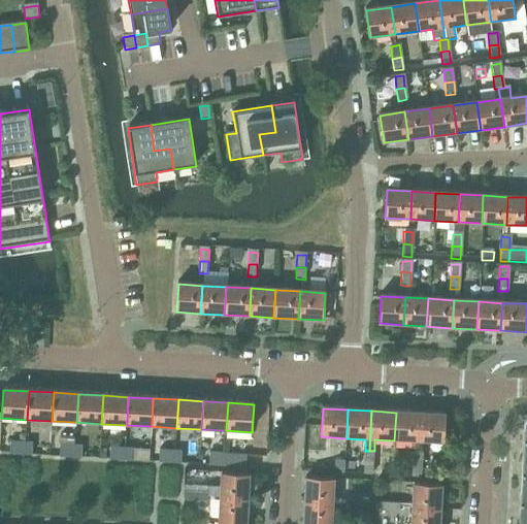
[(396,413),(394,440),(418,441),(420,414),(396,413)]
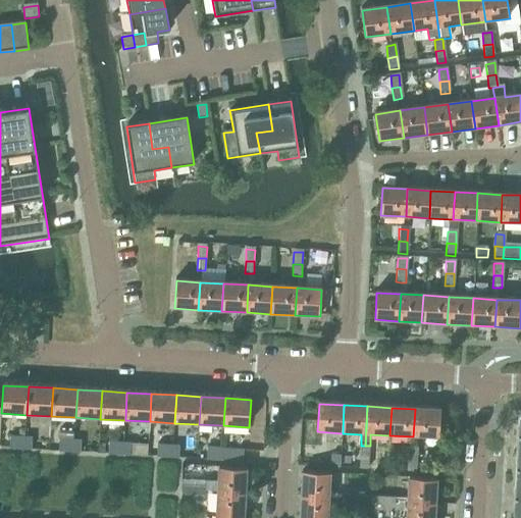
[(415,409),(413,436),(439,438),(440,410),(415,409)]
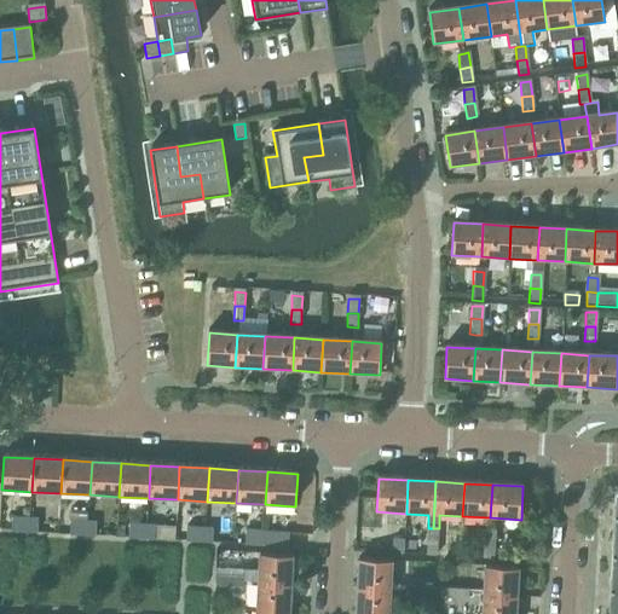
[(71,513),(70,522),(87,523),(87,513),(71,513)]
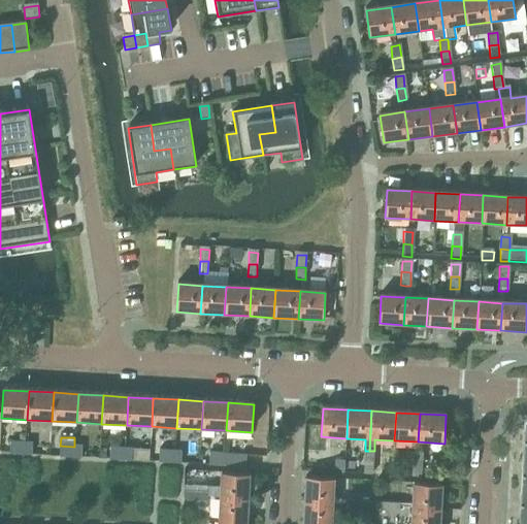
[(9,456),(21,456),(21,444),(10,444),(9,456)]
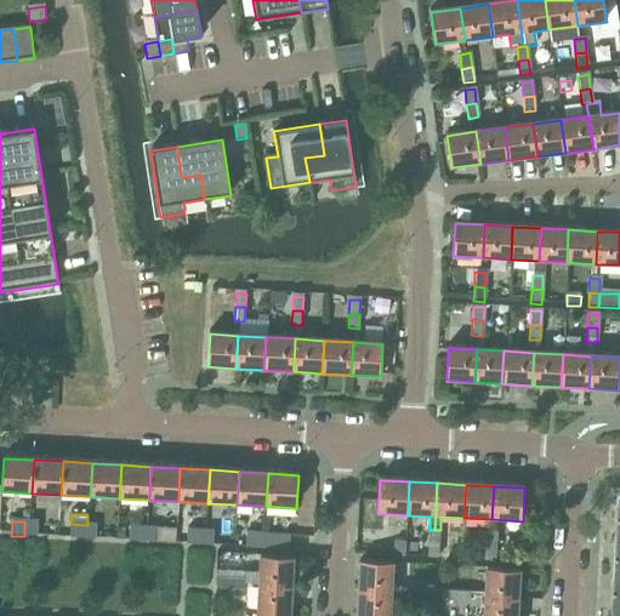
[(24,522),(24,536),(38,537),(38,523),(24,522)]
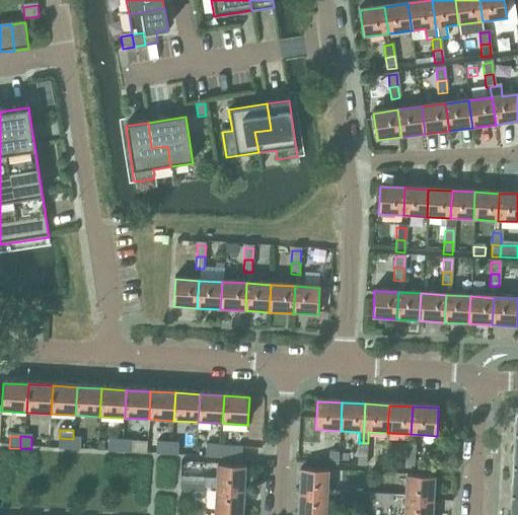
[(58,450),(69,451),(70,439),(59,439),(58,450)]
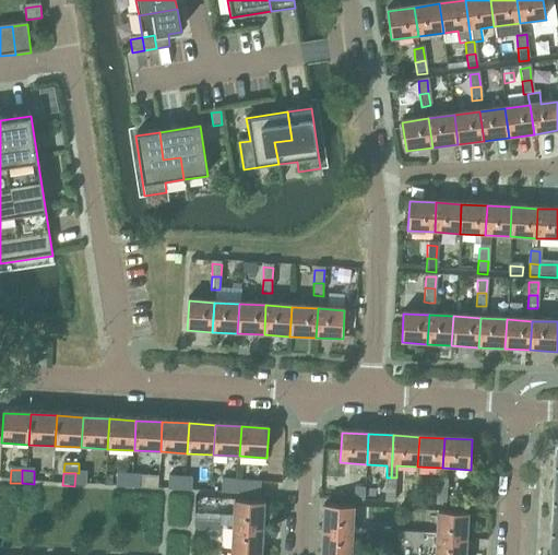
[(75,473),(74,486),(86,487),(87,474),(75,473)]
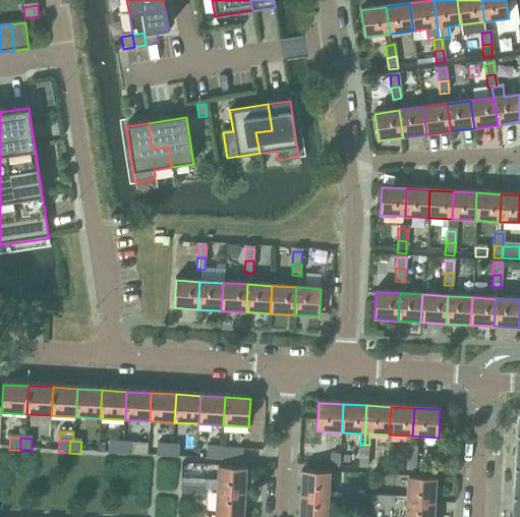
[(108,455),(118,456),(119,444),(109,443),(108,455)]
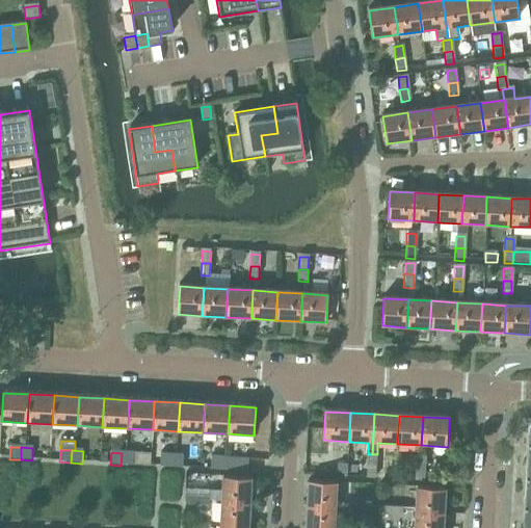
[(122,453),(121,466),(151,467),(151,455),(122,453)]
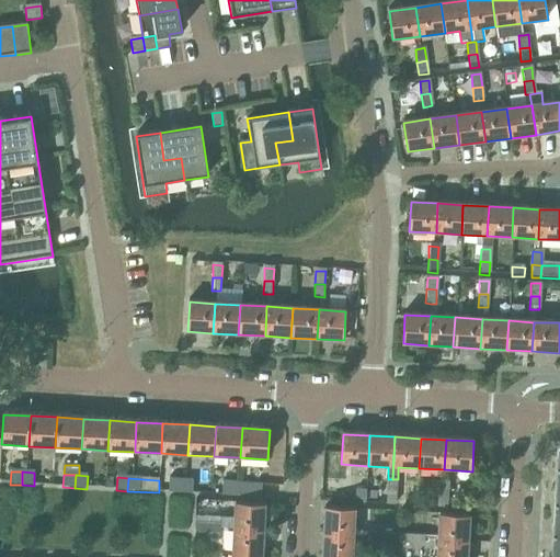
[(388,479),(387,493),(397,493),(398,479),(392,479),(388,479)]
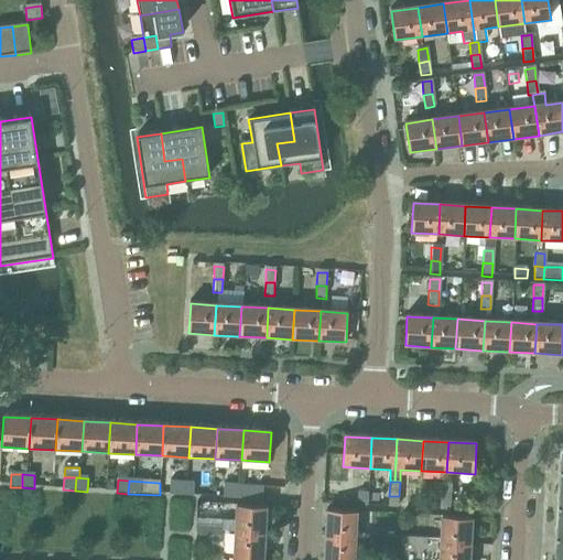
[(170,496),(181,497),(182,484),(170,483),(170,496)]
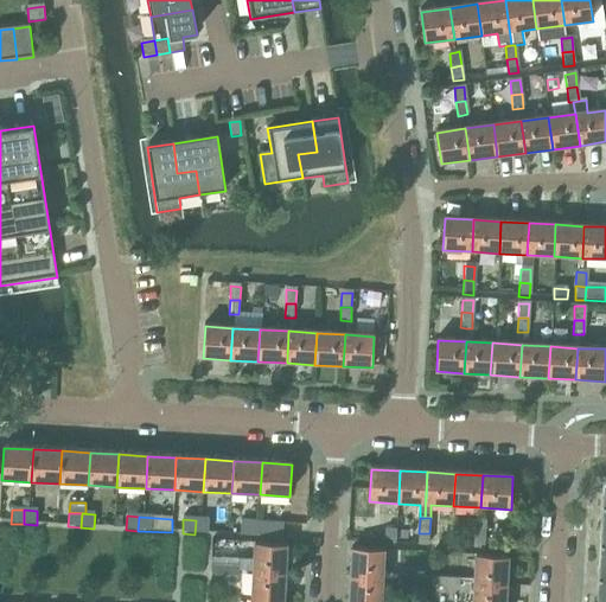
[(196,520),(195,535),(209,535),(209,522),(196,520)]
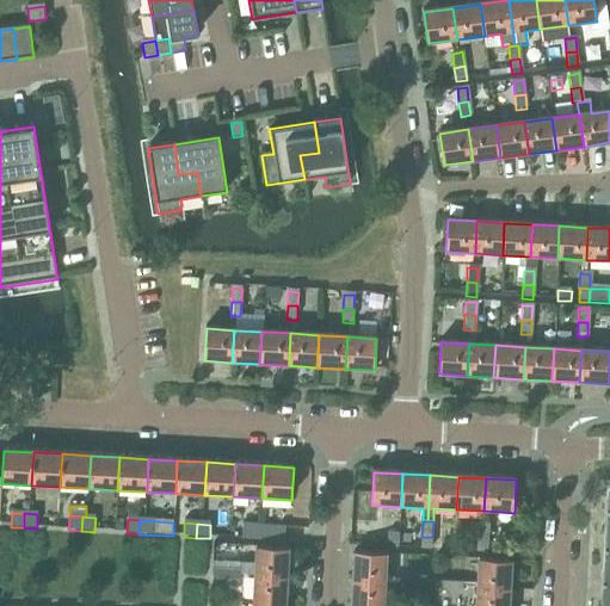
[(479,525),(478,539),(488,539),(490,525),(479,525)]
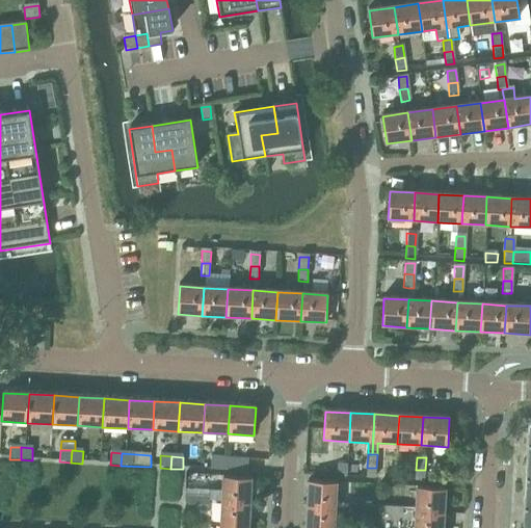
[(211,471),(221,472),(222,459),(211,458),(211,471)]
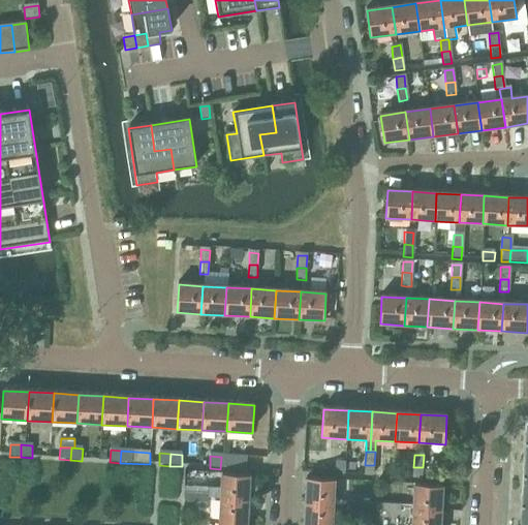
[(221,457),(220,469),(246,470),(247,458),(221,457)]
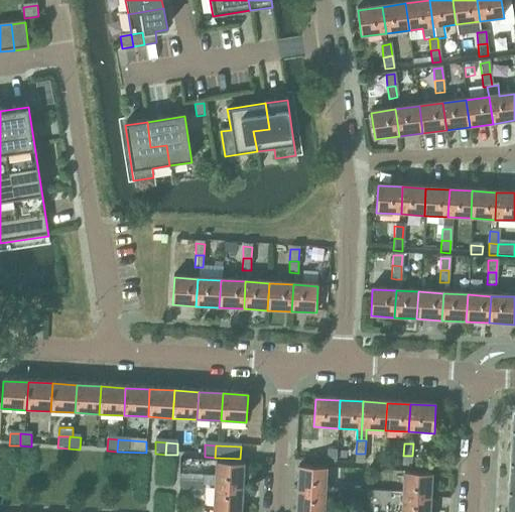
[(329,451),(329,463),(337,464),(337,452),(329,451)]
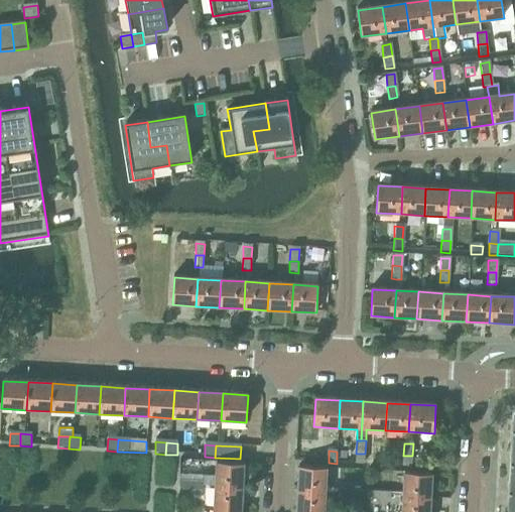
[(365,454),(356,454),(356,465),(364,466),(365,454)]
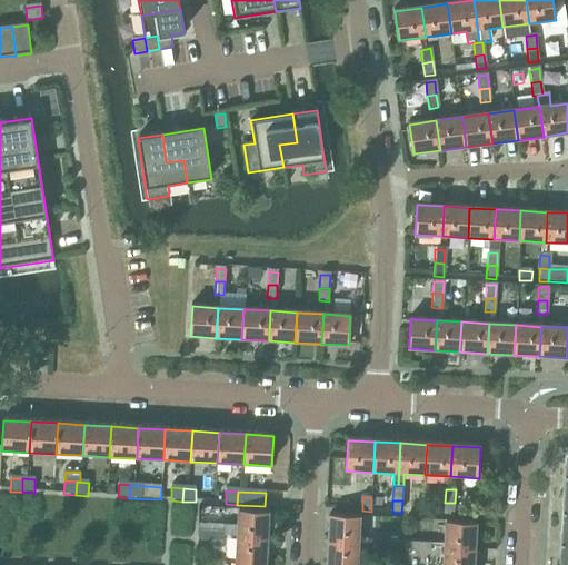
[(455,503),(445,503),(445,516),(454,516),(455,503)]
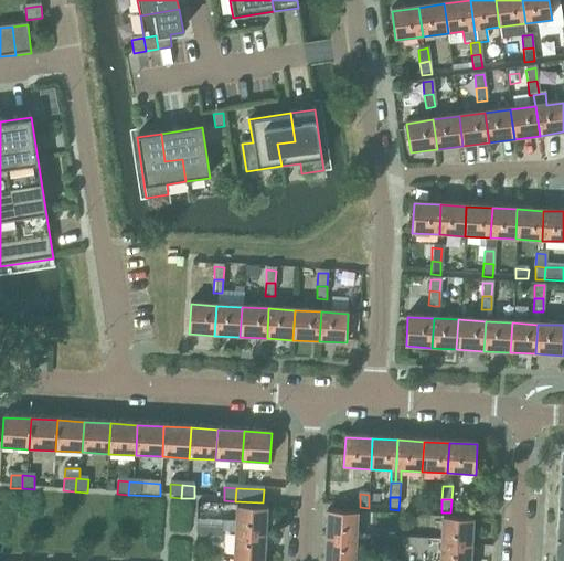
[(223,529),(223,533),(235,535),(265,536),(267,509),(237,507),(236,524),(223,522),(223,529)]
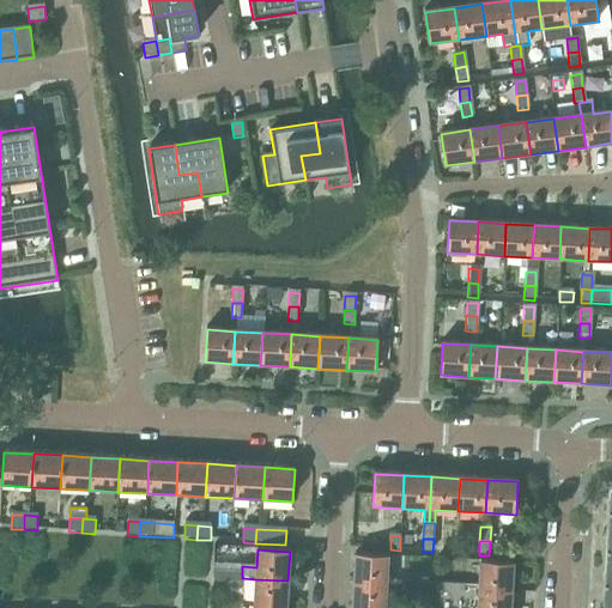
[(356,555),(353,585),(386,587),(388,557),(356,555)]
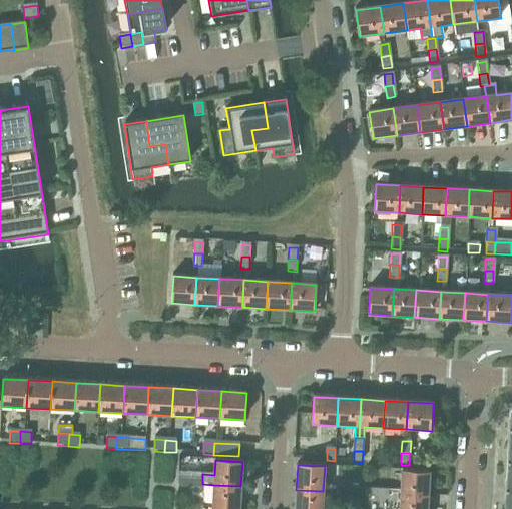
[(402,470),(401,494),(428,496),(429,472),(402,470)]
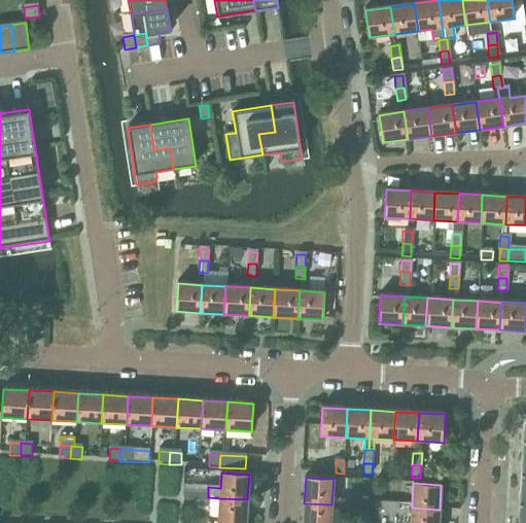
[(183,501),(196,501),(196,492),(183,492),(183,501)]
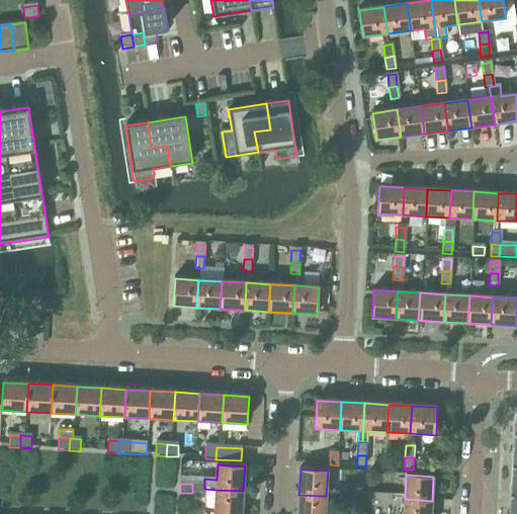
[(192,484),(192,493),(204,494),(204,489),(204,485),(192,484)]
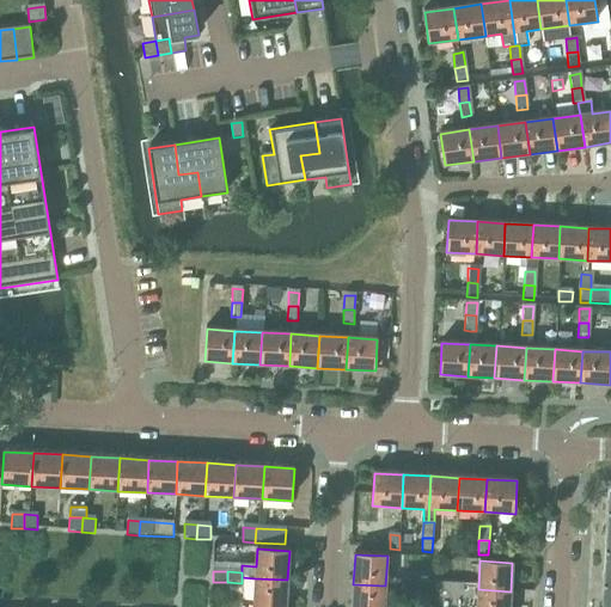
[(255,578),(254,606),(286,606),(287,580),(255,578)]
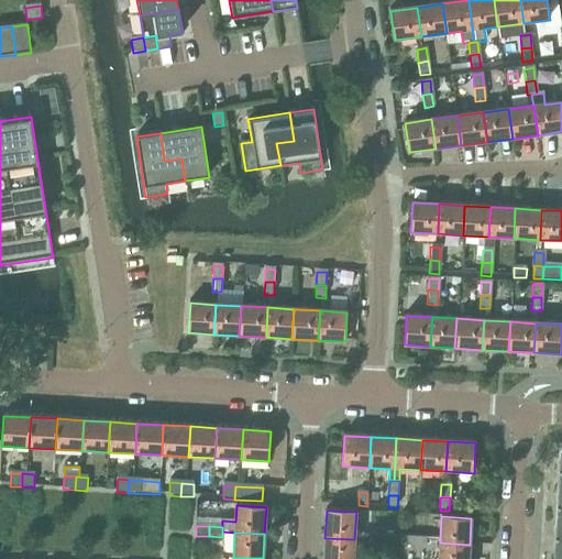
[(367,536),(367,545),(379,546),(381,536),(367,536)]
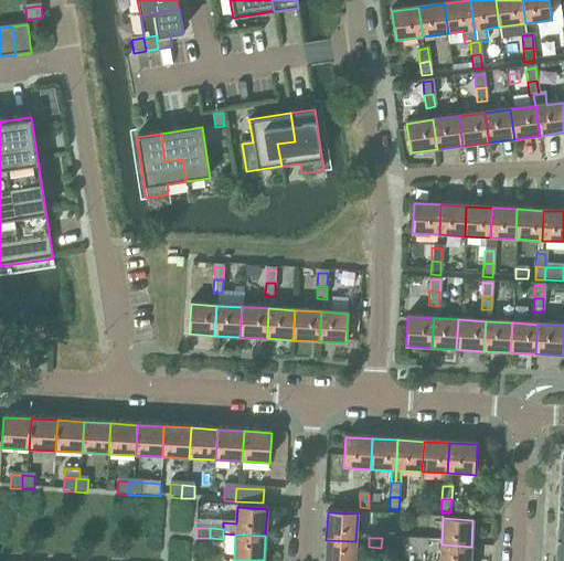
[(395,539),(382,538),(381,548),(394,549),(395,539)]
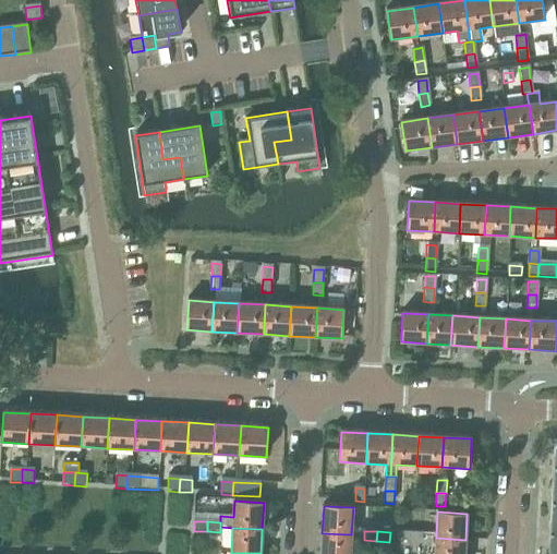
[(396,542),(409,543),(409,533),(396,532),(396,542)]
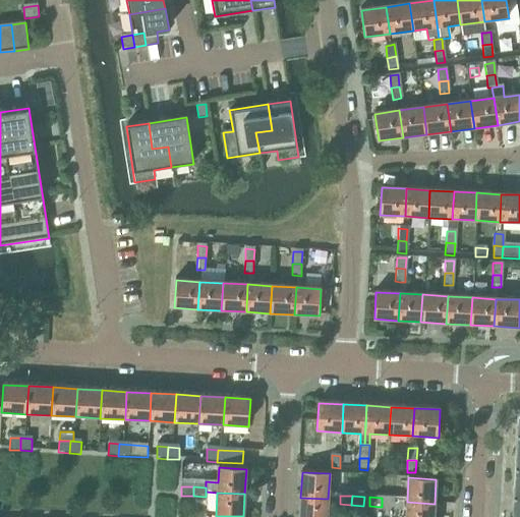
[(300,498),(299,516),(326,516),(328,499),(300,498)]
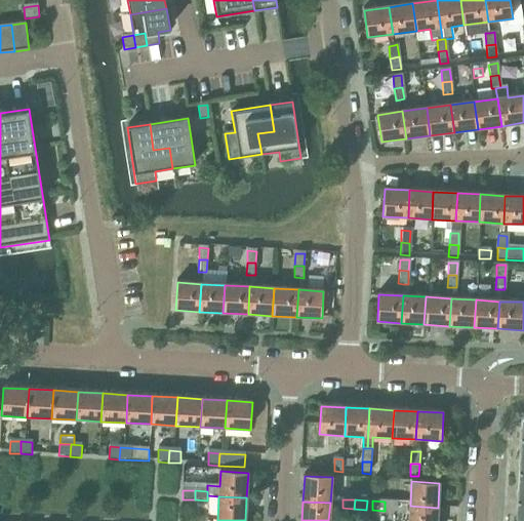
[(385,502),(385,511),(397,512),(397,502),(385,502)]
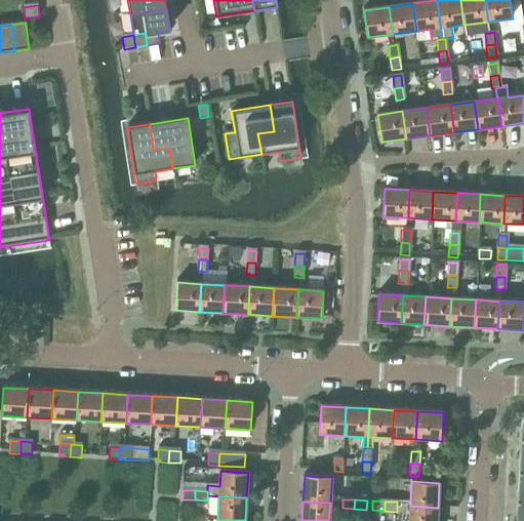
[(410,506),(408,520),(437,520),(438,508),(410,506)]
